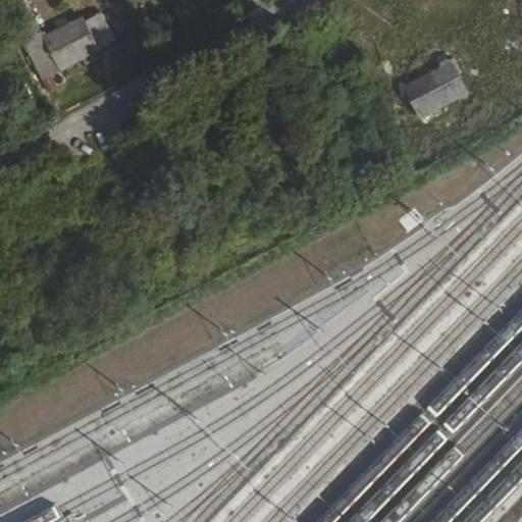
[(10,0),(24,30),(36,23),(24,0),(10,0)]
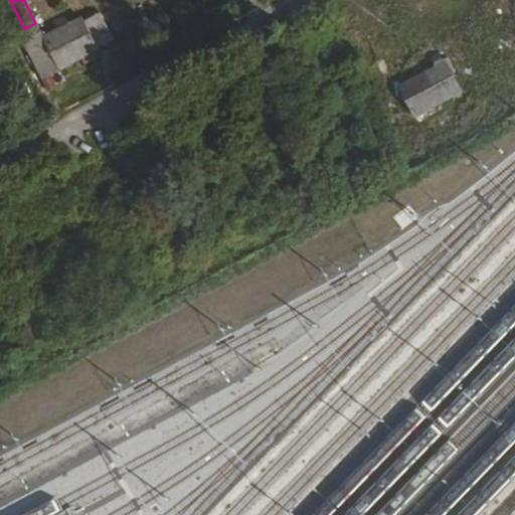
[(28,47),(43,78),(53,73),(62,69),(76,61),(94,52),(78,22),(28,47)]
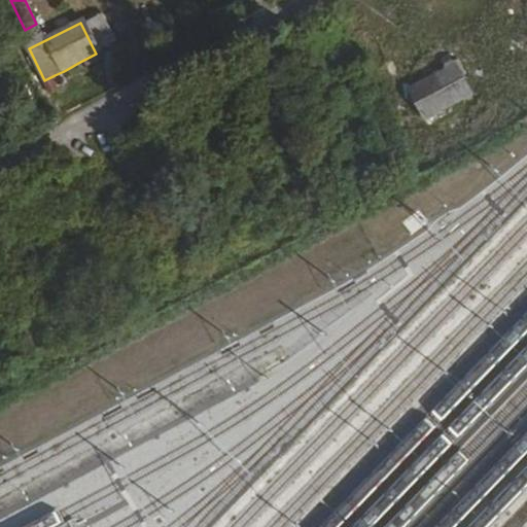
[(425,47),(458,59),(473,86),(486,80),(466,46),(430,33),(425,47)]
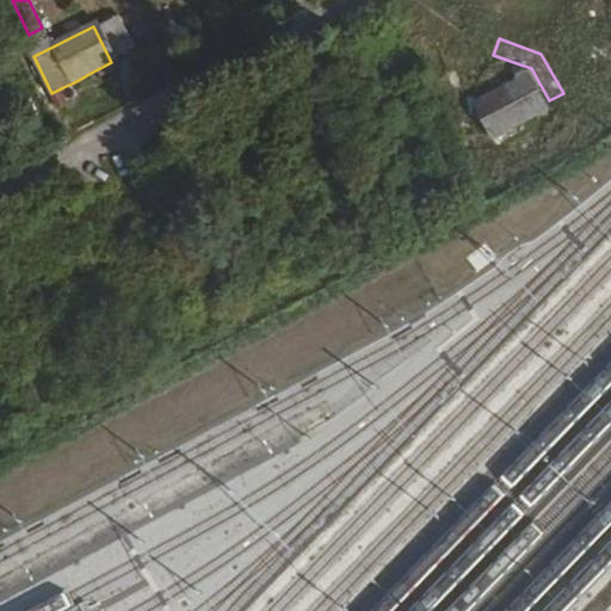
[(471,106),(491,143),(545,115),(525,79),(471,106)]
